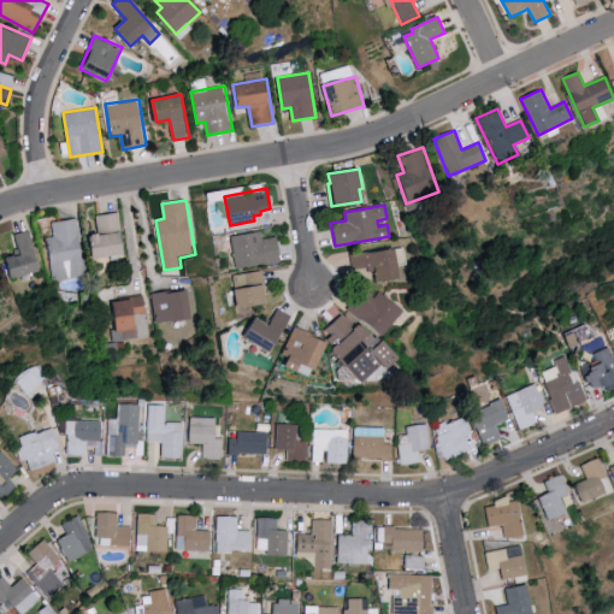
[(96,216),(118,212),(125,254),(93,260),(89,237),(100,235),(96,216)]
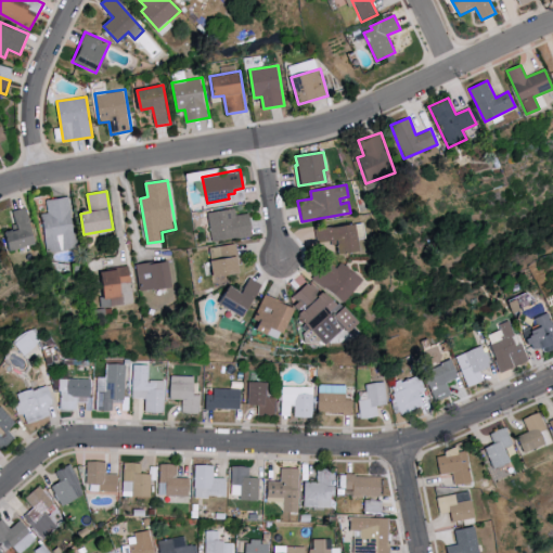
[(79,232),(82,246),(50,252),(43,215),(50,214),(48,202),(71,197),(77,233),(79,232)]
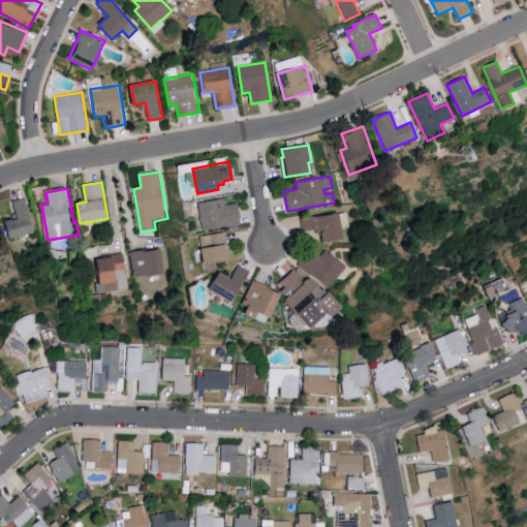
[(12,203),(18,217),(4,221),(9,240),(35,231),(26,198),(12,203)]
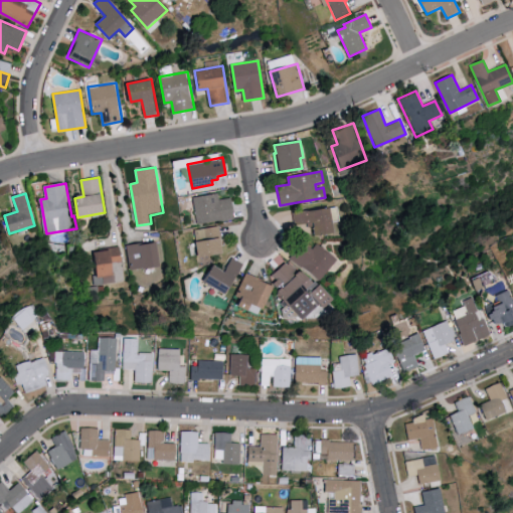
[(193,197),(198,224),(234,218),(231,198),(220,200),(219,193),(193,197)]
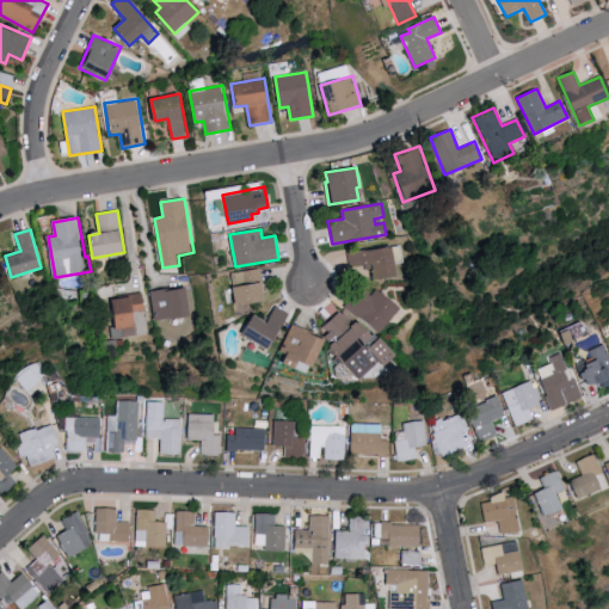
[(391,246),(395,276),(371,280),(370,264),(349,266),(346,252),(391,246)]
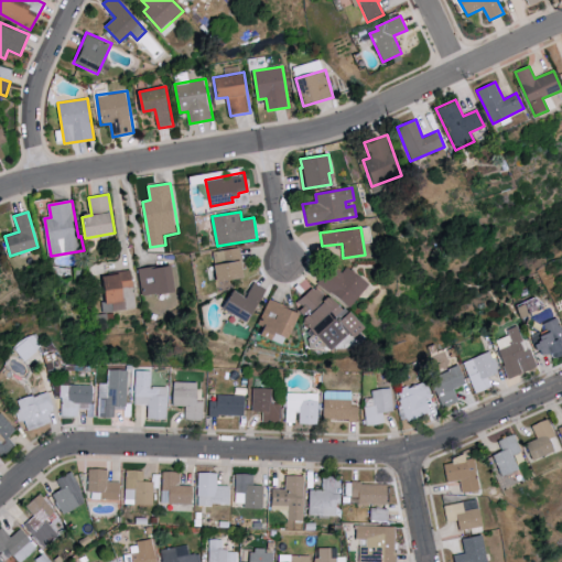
[(216,263),(214,251),(241,247),(245,269),(241,269),(244,278),(216,282),(214,265),(216,263)]
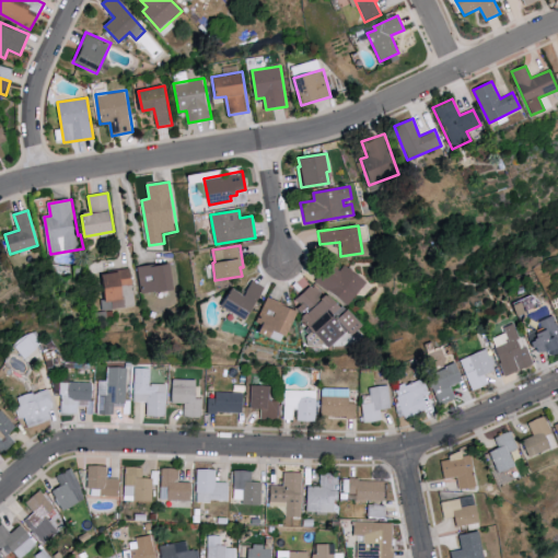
[(328,262),(314,280),(347,306),(367,281),(345,264),(339,270),(328,262)]
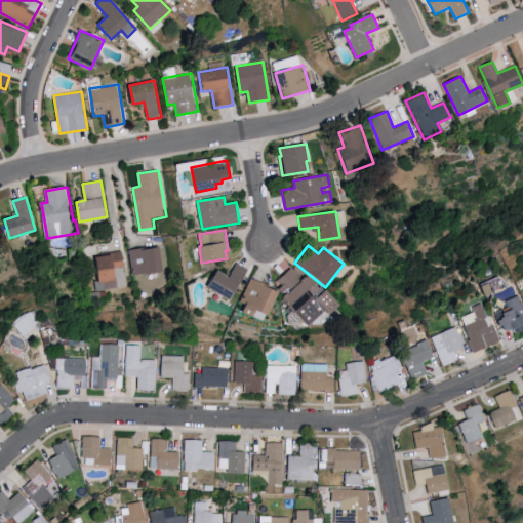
[(129,249),(139,248),(141,250),(158,247),(162,270),(133,274),(129,249)]
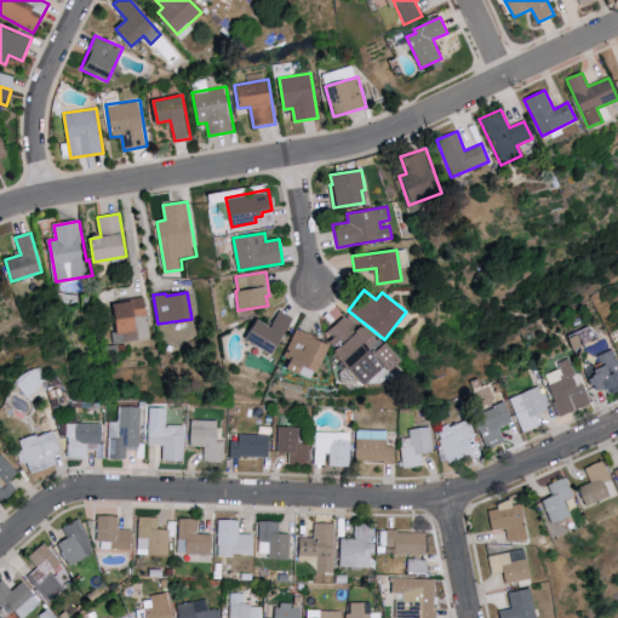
[(135,316),(147,314),(143,296),(112,302),(116,335),(138,331),(135,316)]
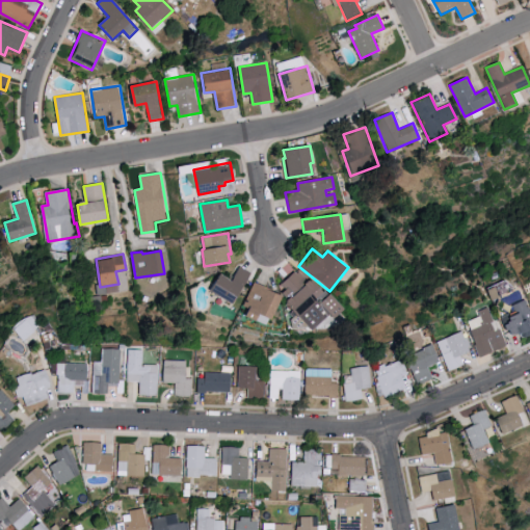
[(220,273),(232,281),(241,266),(252,272),(232,305),(210,291),(220,273)]
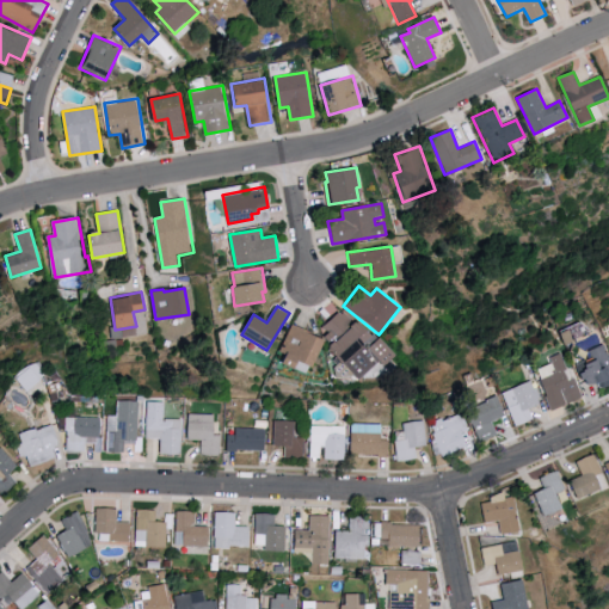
[(325,327),(344,309),(355,321),(357,319),(391,356),(382,363),(379,360),(361,377),(332,346),(338,340),(325,327)]
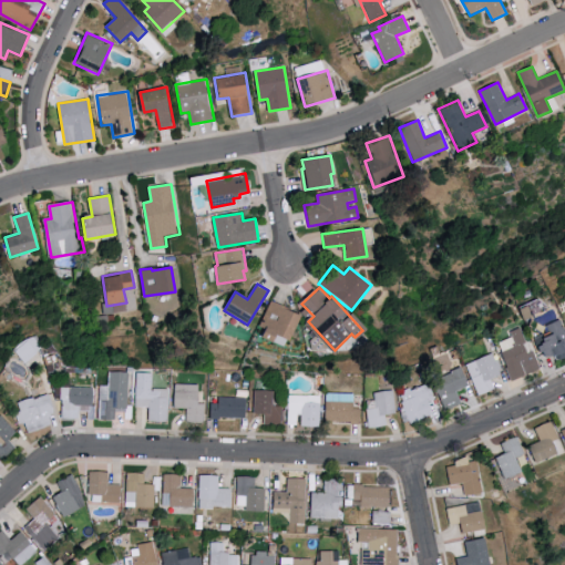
[(274,341),(277,336),(288,341),(301,315),(273,300),(258,330),(265,332),(263,337),(274,341)]
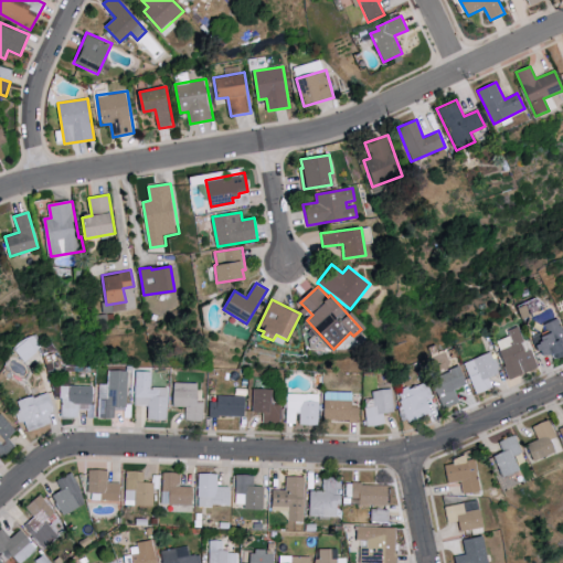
[(530,335),(542,330),(539,325),(556,317),(562,331),(562,356),(554,360),(551,353),(540,358),(530,335)]
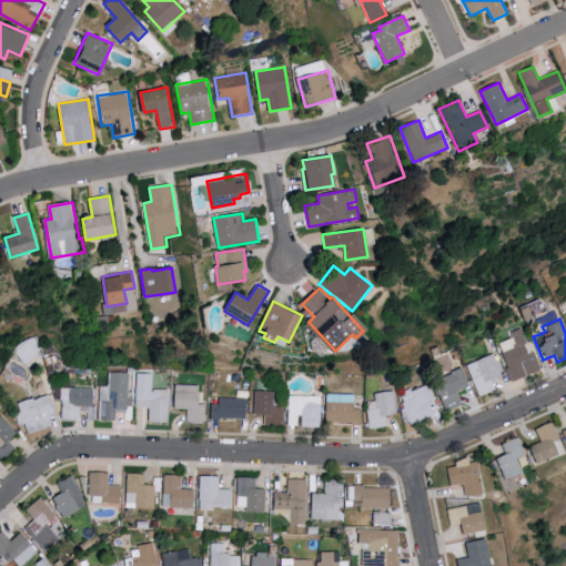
[(502,352),(514,347),(507,332),(519,326),(526,343),(533,341),(544,369),(513,381),(502,352)]
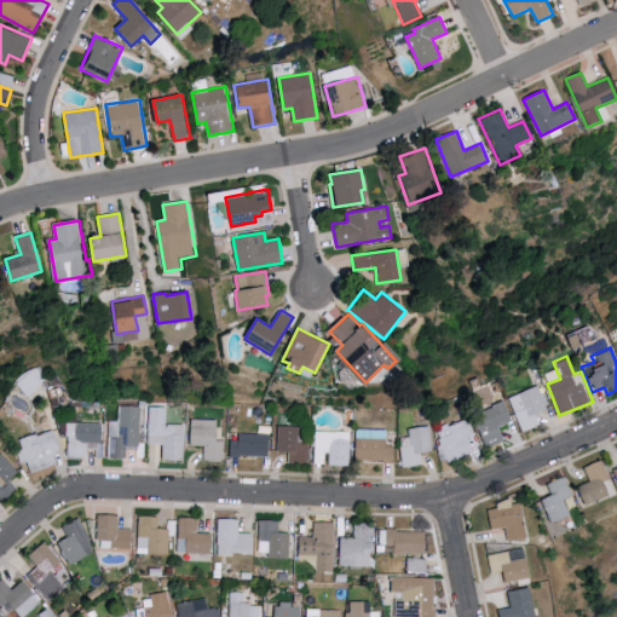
[(509,399),(538,387),(547,409),(536,414),(541,425),(523,432),(509,399)]
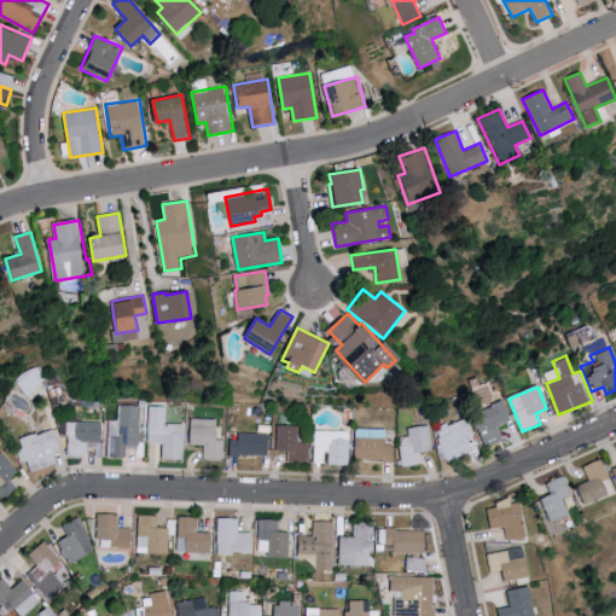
[(470,411),(500,399),(509,422),(498,426),(506,448),(488,455),(470,411)]
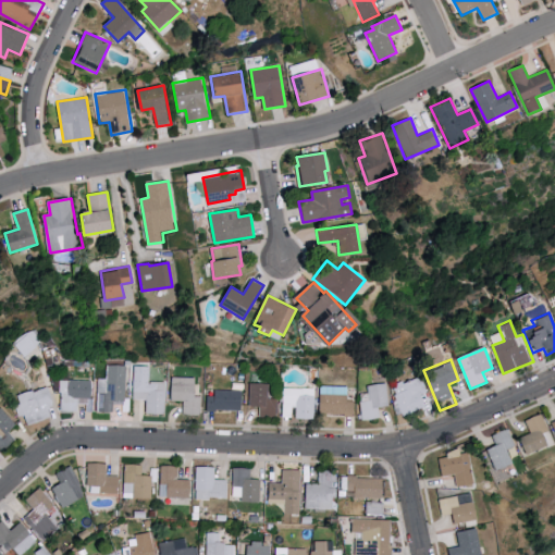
[(98,393),(109,393),(109,365),(127,365),(127,402),(114,402),(114,412),(98,412),(98,393)]
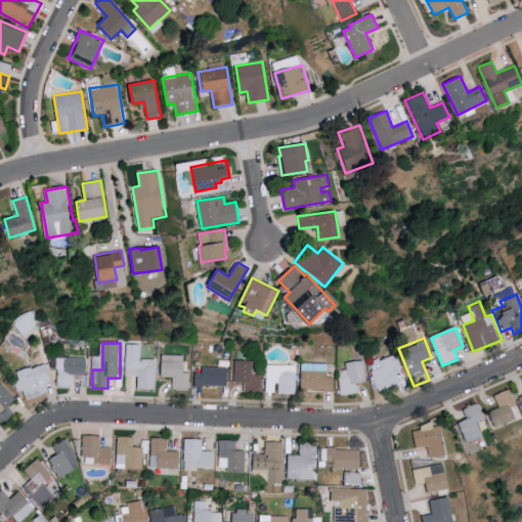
[(368,362),(396,352),(401,370),(390,374),(395,389),(379,394),(368,362)]
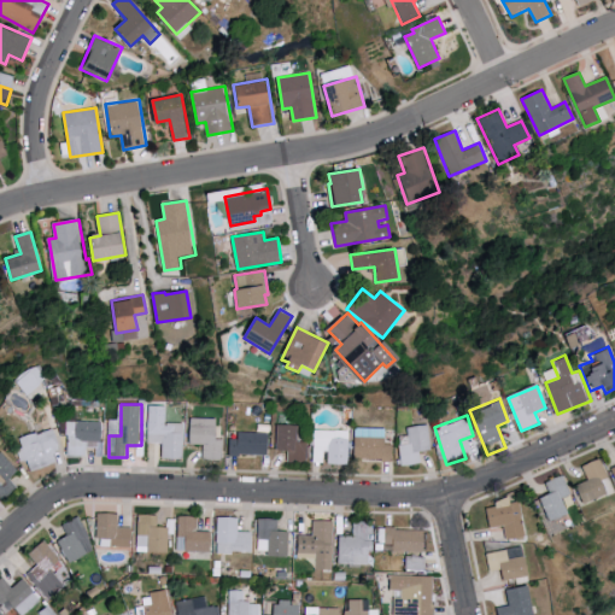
[(191,417),(216,417),(216,438),(223,438),(222,460),(204,460),(204,445),(191,445),(191,417)]
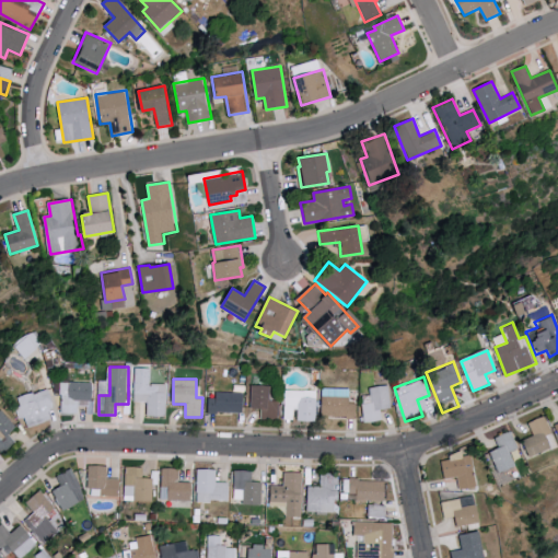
[(78,414),(62,414),(62,382),(93,382),(93,400),(79,400),(78,414)]
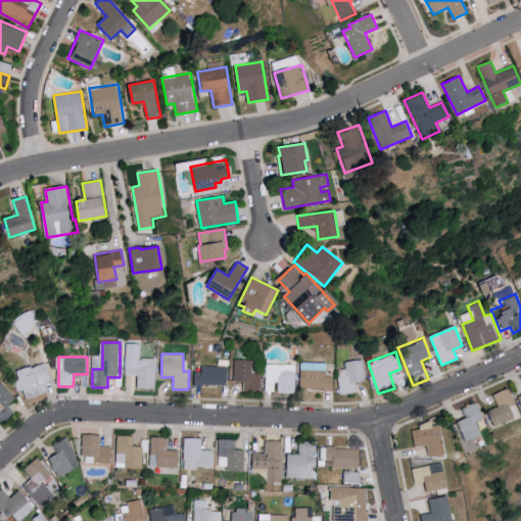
[(127,358),(156,359),(155,389),(138,388),(138,376),(126,376),(127,358)]
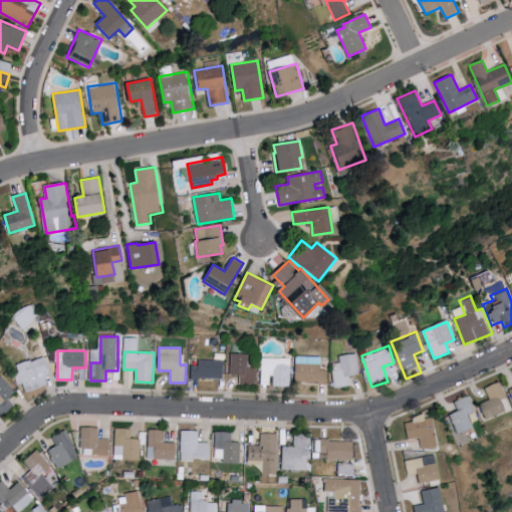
[(230,352),(229,374),(240,374),(240,384),(256,384),(256,368),(249,368),(249,352),(230,352)]
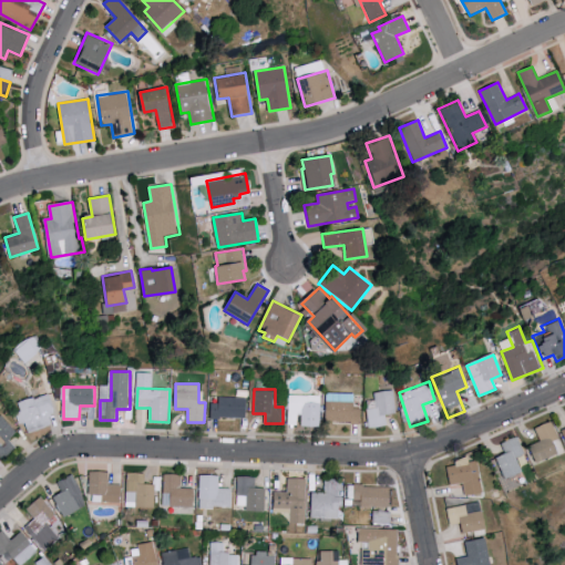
[(367,408),(376,407),(373,393),(392,390),(396,412),(384,414),(387,425),(370,428),(367,408)]
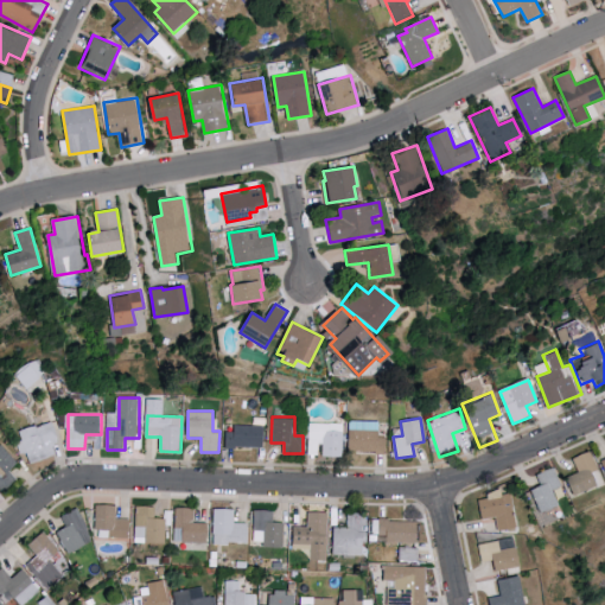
[(349,420),(380,421),(380,438),(389,438),(388,452),(348,452),(349,420)]
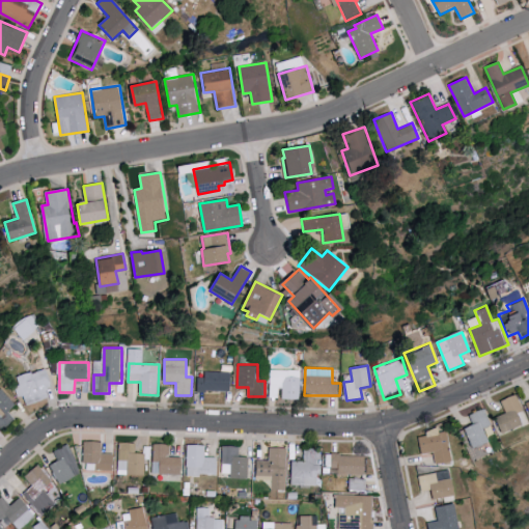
[(19,378),(47,368),(53,387),(47,390),(49,397),(27,406),(24,396),(20,397),(16,387),(22,385),(19,378)]
